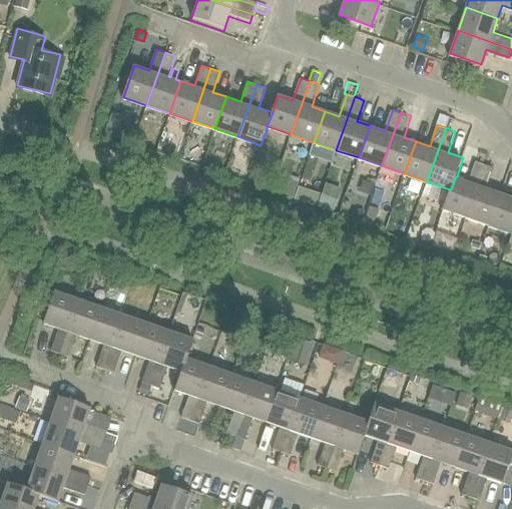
[(466,214),(484,162),(476,160),(469,180),(457,176),(456,176),(451,189),(450,189),(443,207),(466,214)]
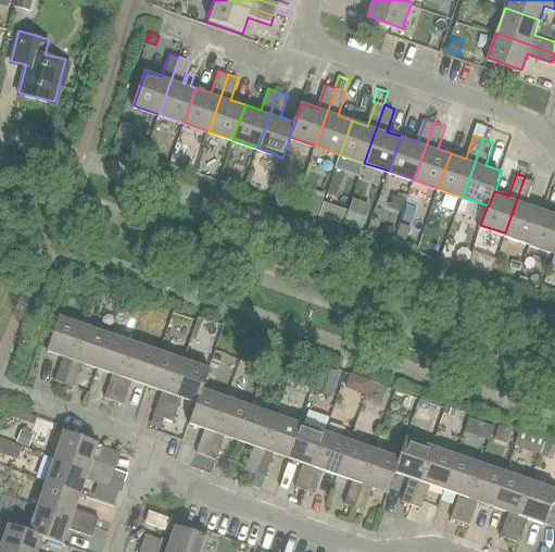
[(529,241),(542,207),(528,202),(535,180),(525,176),(505,233),(529,241)]
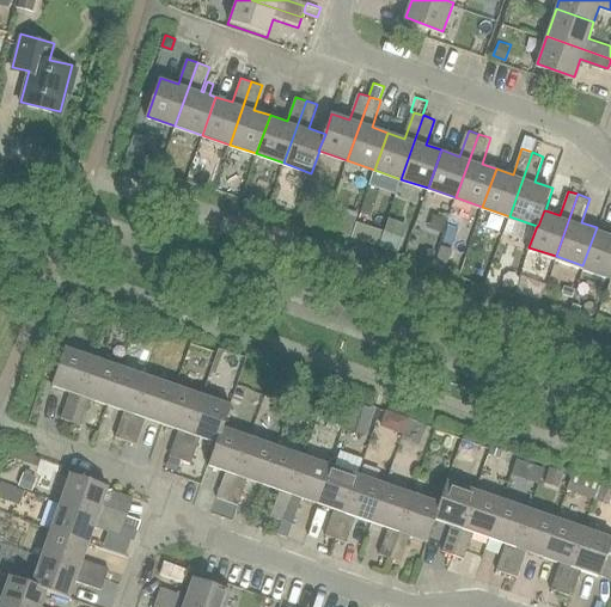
[(356,220),(352,233),(376,241),(380,228),(356,220)]
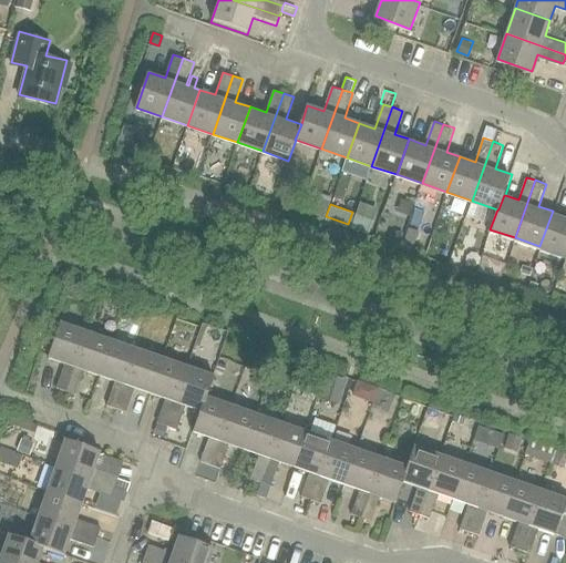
[(565,255),(565,215),(553,211),(539,246),(565,255)]
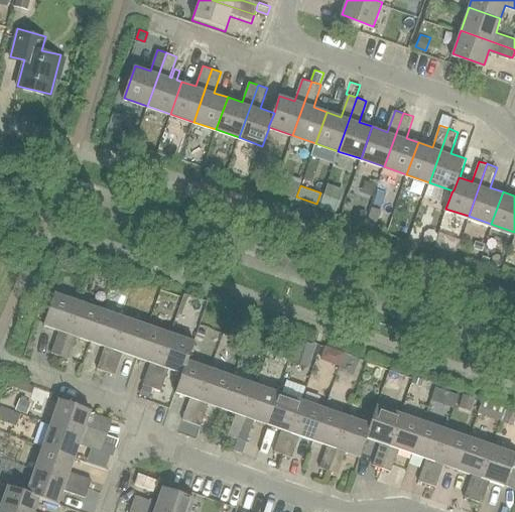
[(371,205),(367,219),(376,222),(381,208),(371,205)]
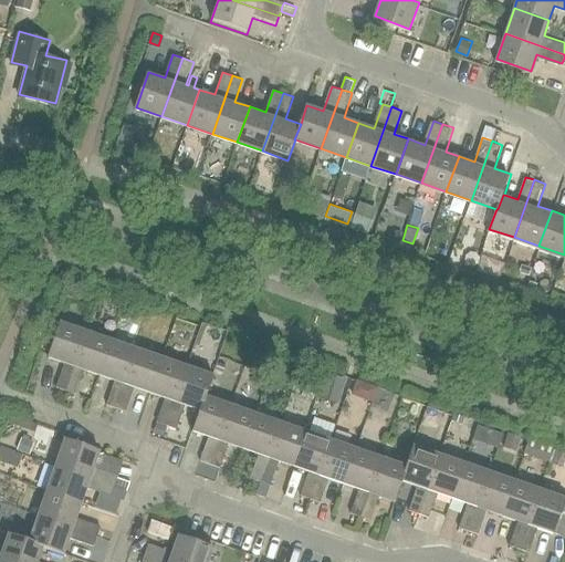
[(389,231),(387,238),(399,241),(403,230),(396,228),(389,231)]
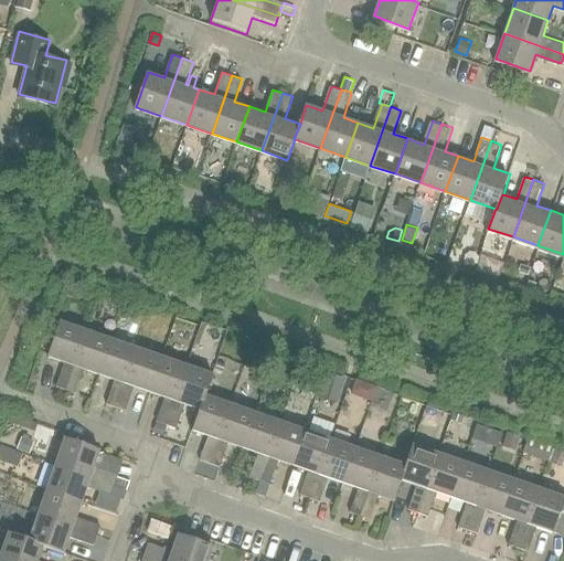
[(480,253),(475,268),(498,276),(502,261),(480,253)]
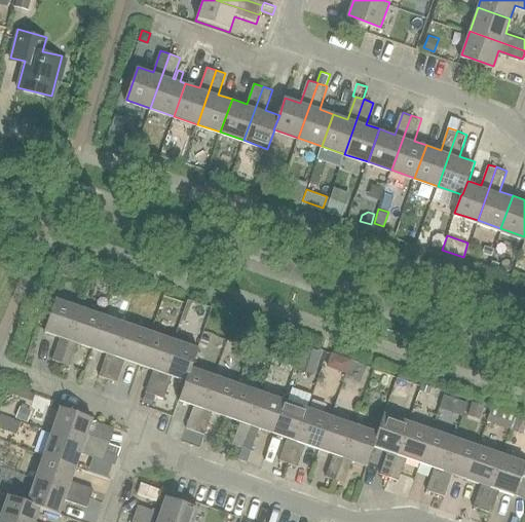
[(483,244),(481,251),(491,255),(493,248),(483,244)]
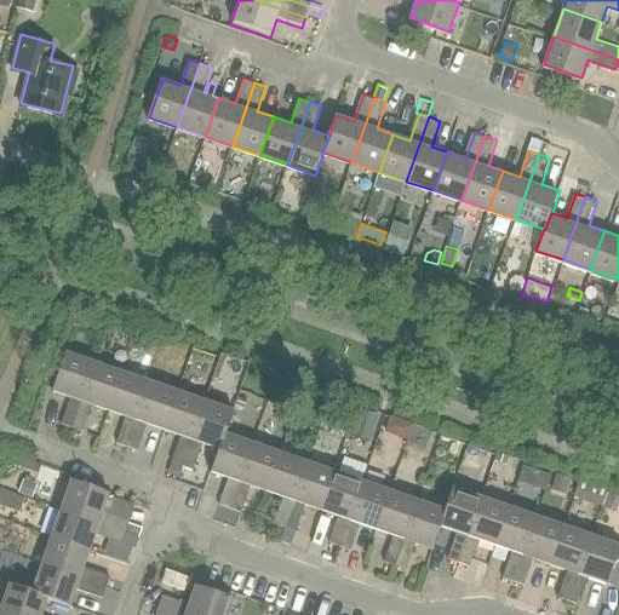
[(579,305),(577,312),(585,315),(588,308),(579,305)]
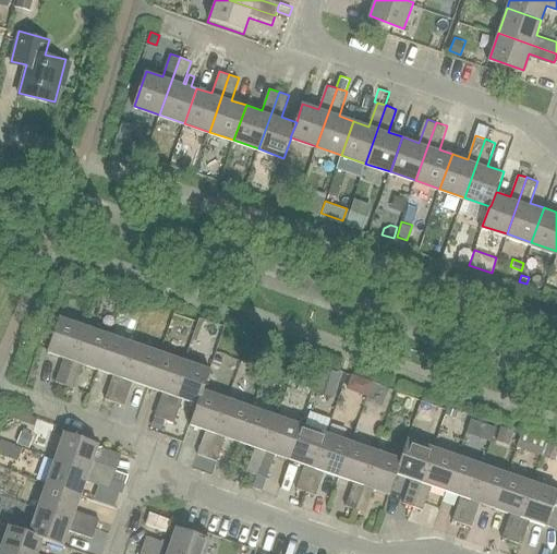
[(64,381),(85,323),(59,314),(47,349),(63,354),(56,377),(64,381)]
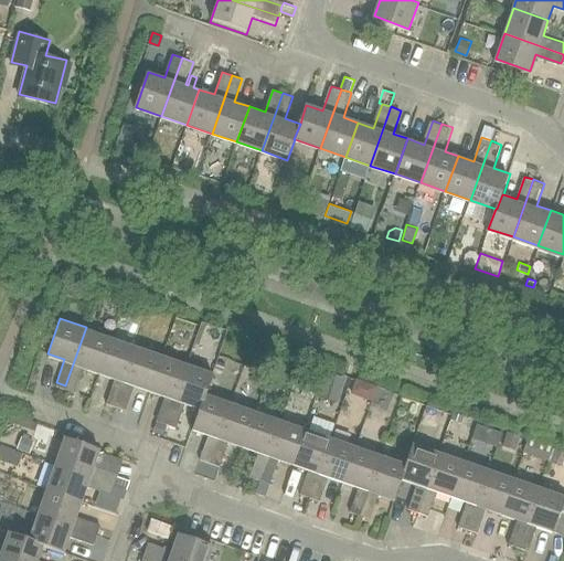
[(98,370),(112,336),(86,327),(65,385),(75,389),(84,366),(98,370)]
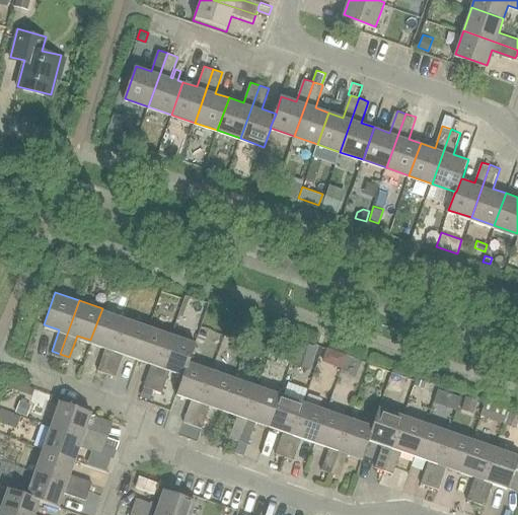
[(105,369),(125,316),(102,308),(90,340),(104,345),(97,366),(105,369)]
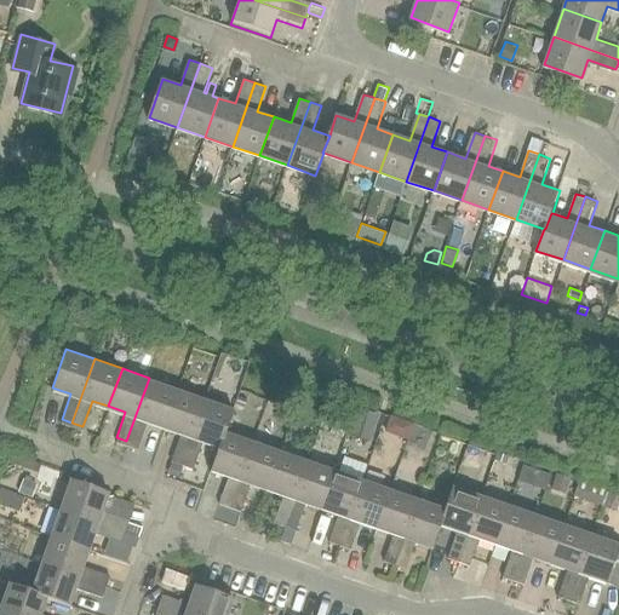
[(164,425),(177,388),(149,378),(126,441),(137,446),(147,420),(164,425)]
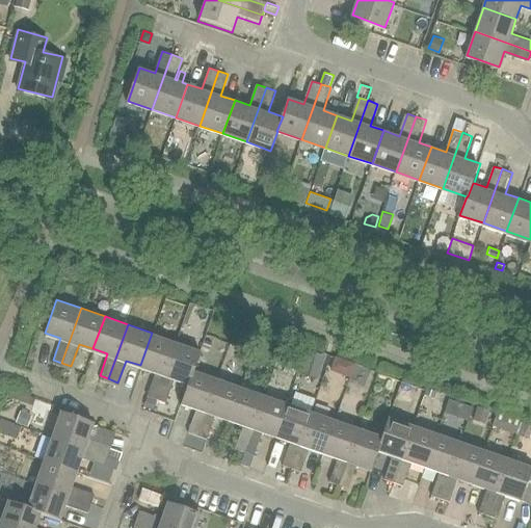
[(155,395),(175,341),(152,333),(140,365),(154,370),(147,392),(155,395)]
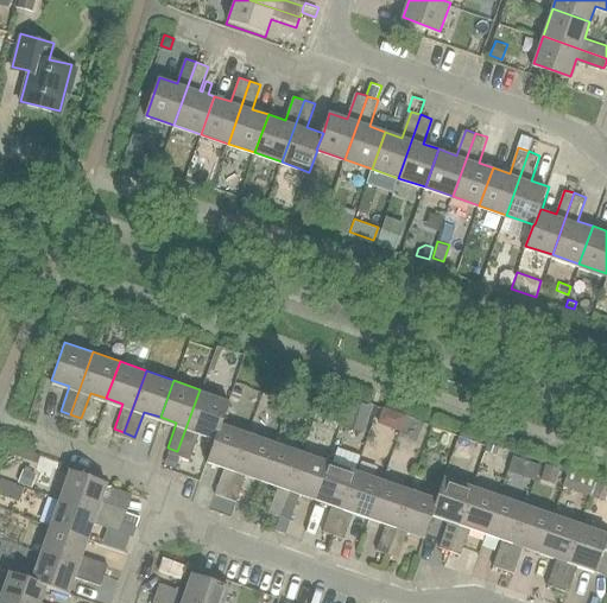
[(234,387),(231,394),(239,398),(242,391),(234,387)]
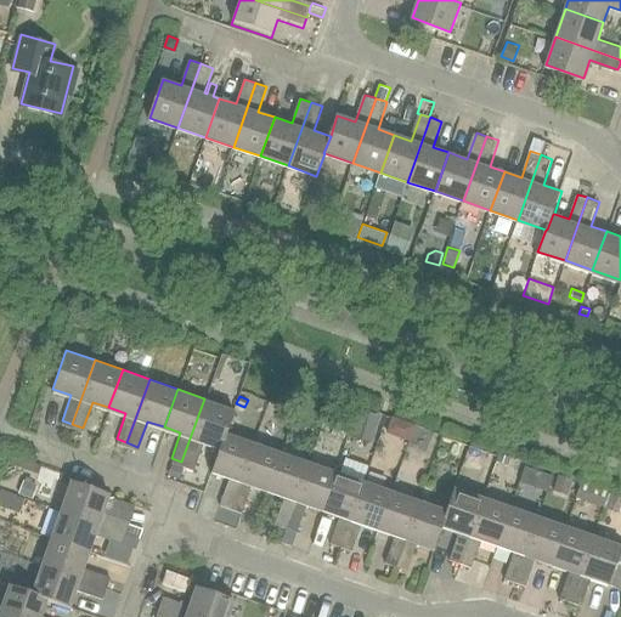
[(225,431),(226,431),(233,409),(204,398),(181,462),(193,467),(202,442),(218,448),(219,448),(225,431)]
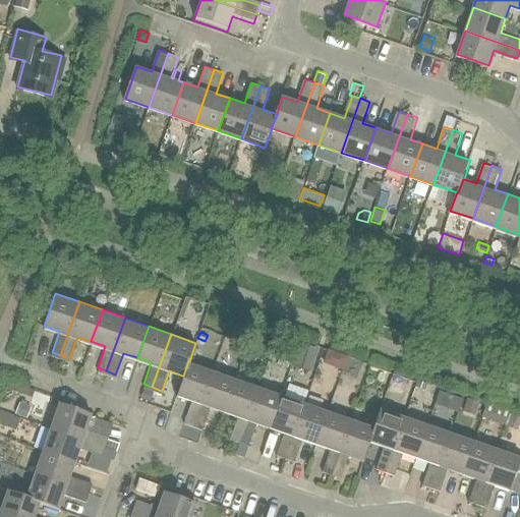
[(311,369),(318,347),(300,341),(294,364),(311,369)]
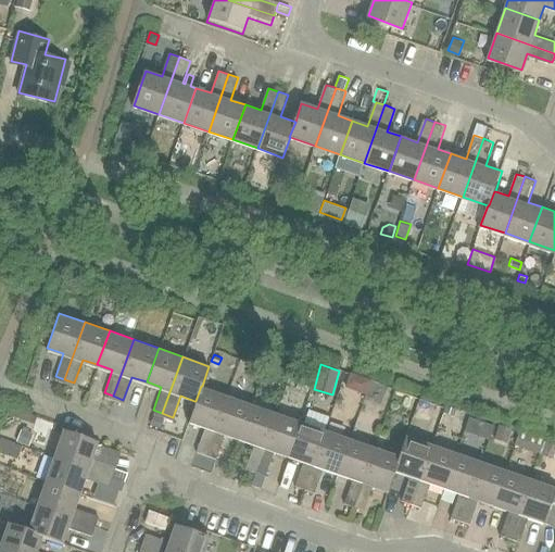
[(300,376),(297,384),(308,388),(312,380),(300,376)]
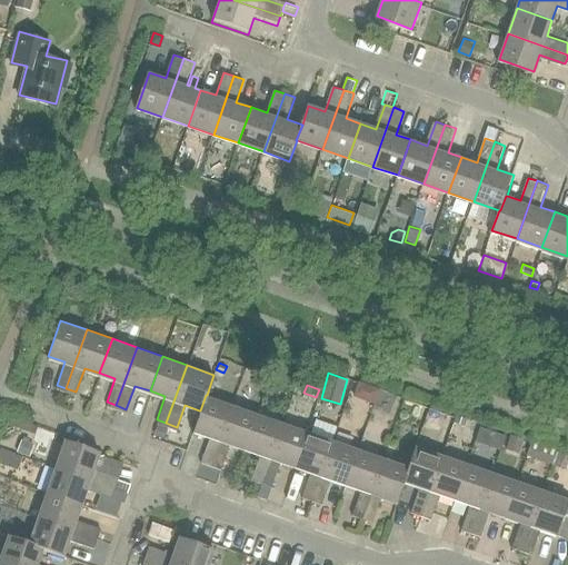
[(372,386),(368,399),(375,402),(379,388),(372,386)]
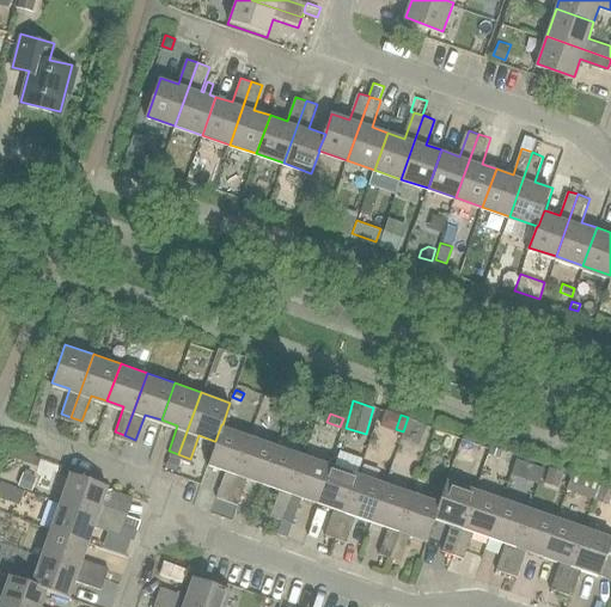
[(249,434),(222,424),(221,424),(215,441),(214,441),(207,461),(225,467),(217,494),(226,497),(249,434)]
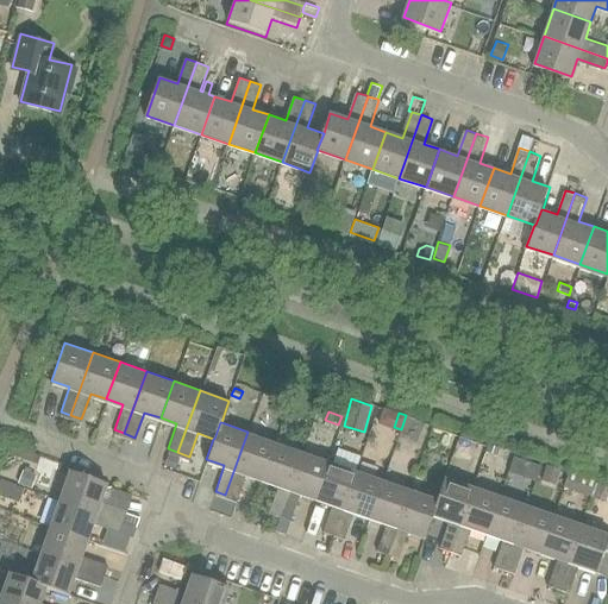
[(262,479),(275,441),(248,432),(225,495),(236,498),(245,473),(262,479)]
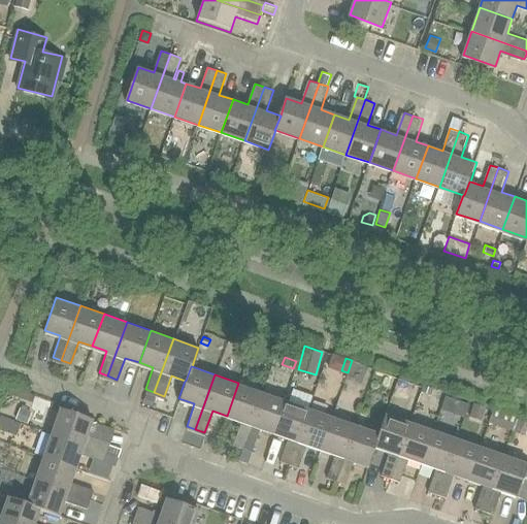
[(399,379),(396,388),(408,392),(412,383),(399,379)]
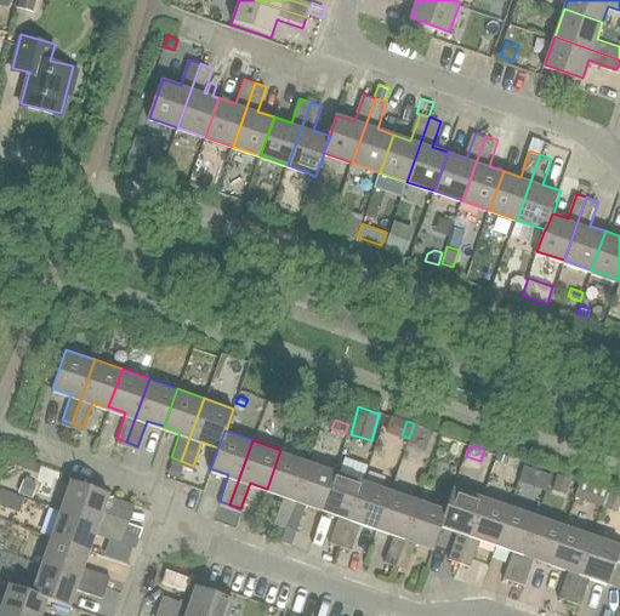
[(285,524),(308,460),(280,450),(267,489),(283,494),(274,520),(285,524)]
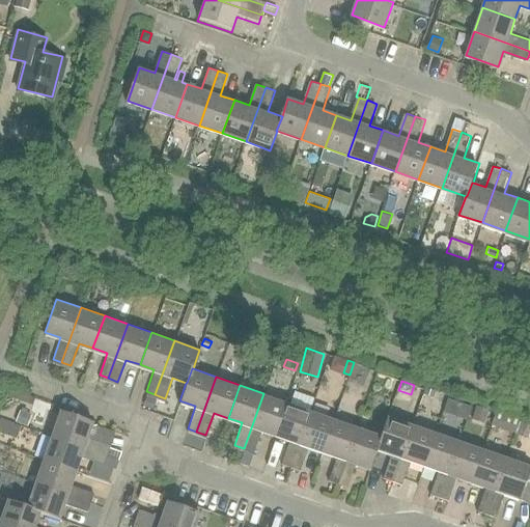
[(7,393),(33,401),(35,395),(9,386),(7,393)]
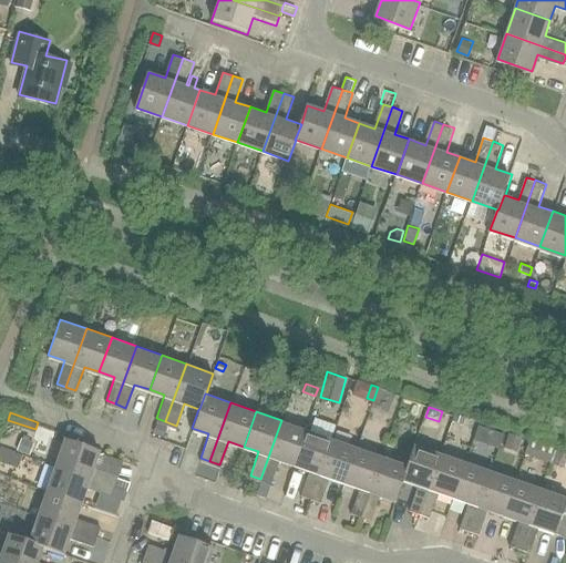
[(454,415),(452,420),(462,423),(464,418),(454,415)]
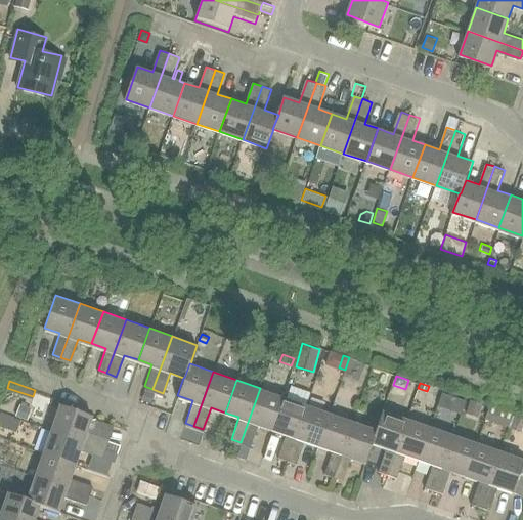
[(271,428),(284,396),(260,388),(241,442),(250,445),(257,423),(271,428)]
